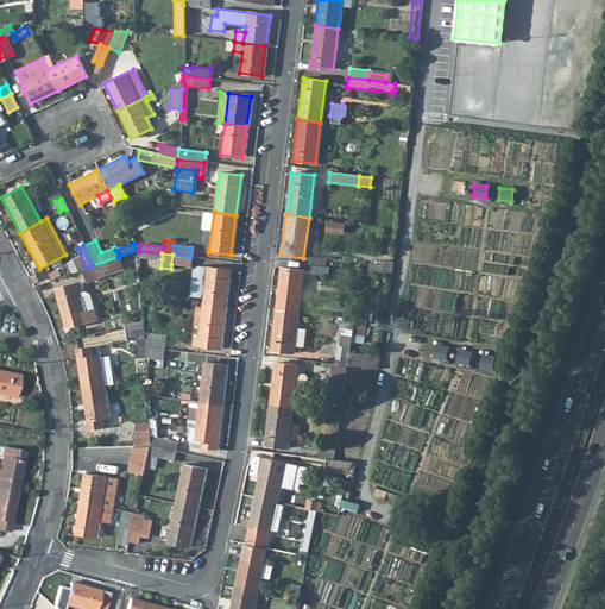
[(189,267),(190,257),(172,255),(171,264),(189,267)]
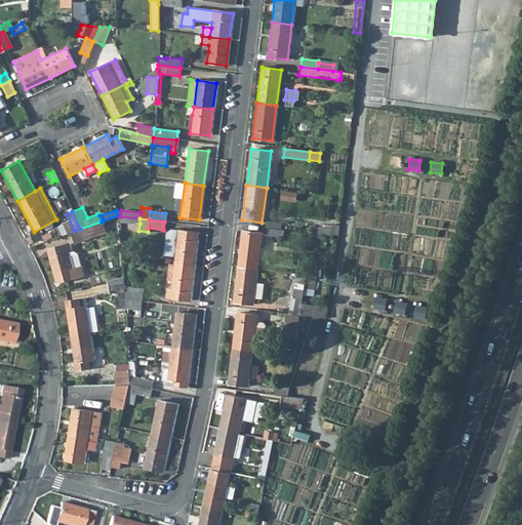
[(102,221),(80,229),(74,231),(69,233),(73,244),(106,233),(102,221)]
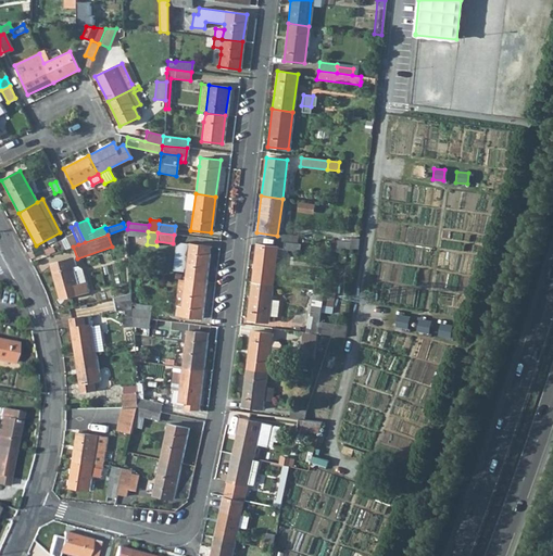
[(294,243),(296,244),(297,237),(281,235),(281,242),(284,242),(294,243)]
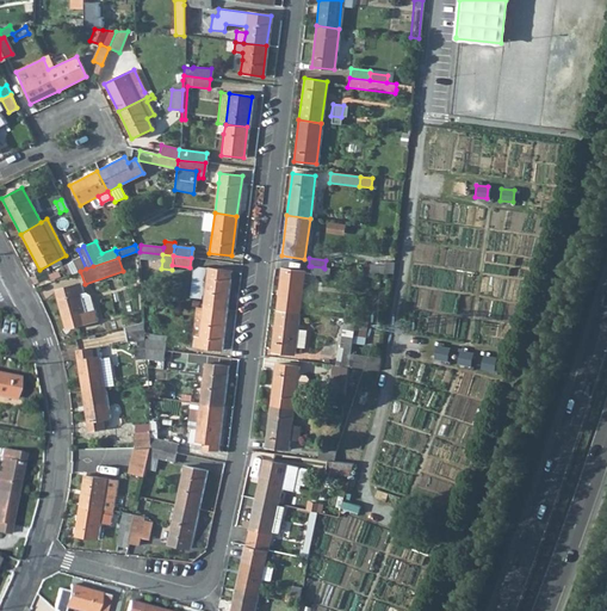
[(370,265),(369,273),(391,276),(392,263),(384,261),(384,266),(370,265)]
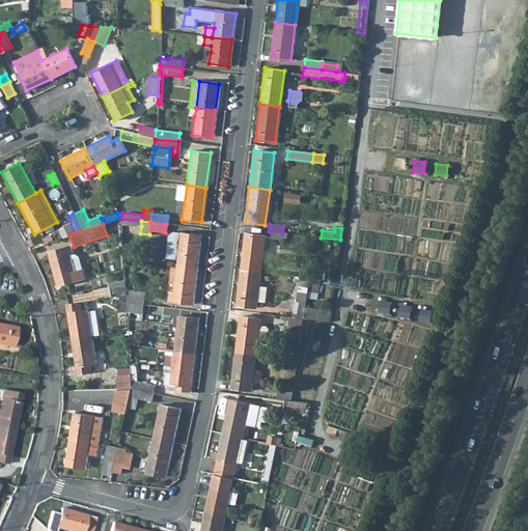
[(177,256),(176,268),(196,270),(200,235),(187,233),(172,232),(168,235),(165,258),(174,259),(175,256),(177,256)]
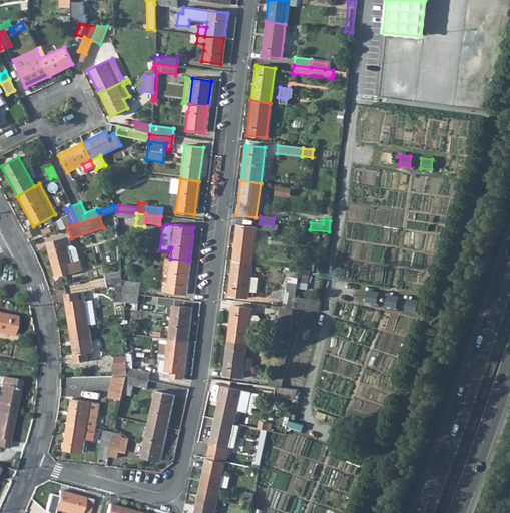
[(235,225),(231,261),(250,263),(255,227),(235,225)]
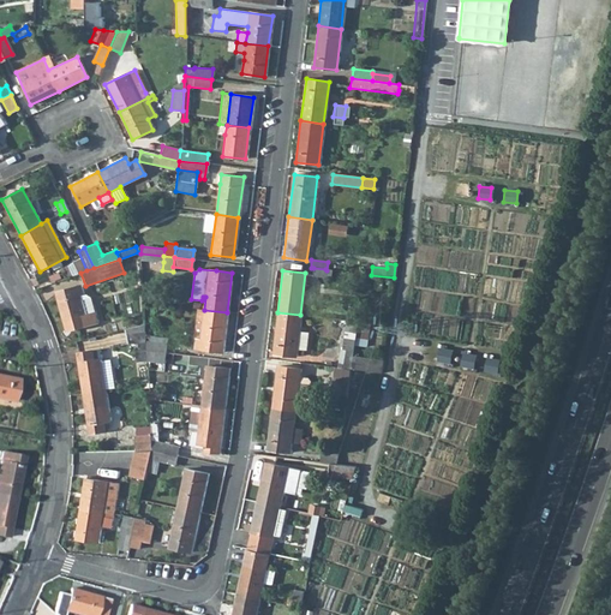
[(54,292),(65,332),(96,323),(94,314),(85,315),(79,296),(82,296),(79,286),(54,292)]
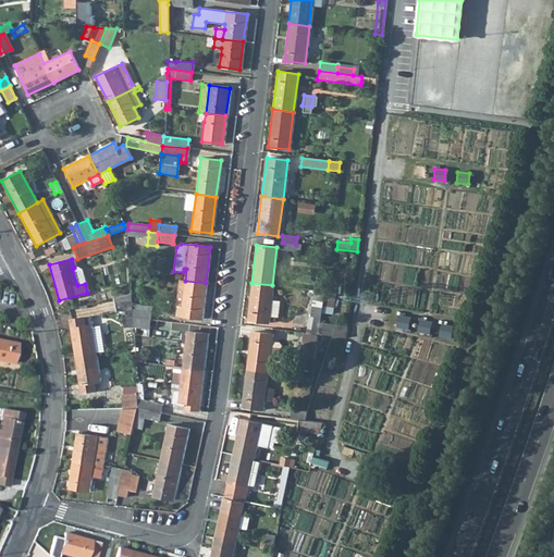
[(81,269),(77,267),(74,268),(72,268),(77,285),(85,284),(81,269)]
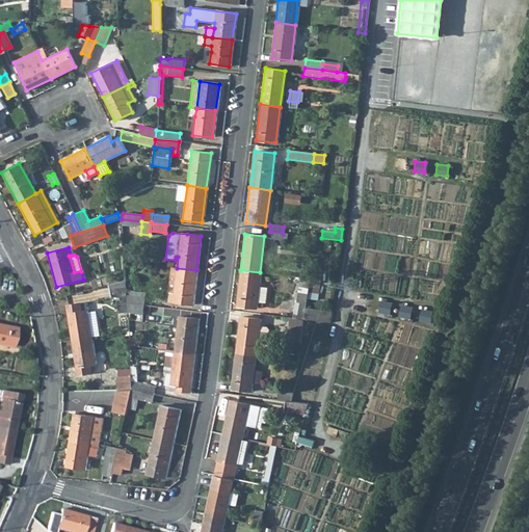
[(191,304),(196,270),(177,268),(170,267),(166,293),(168,293),(167,301),(191,304)]
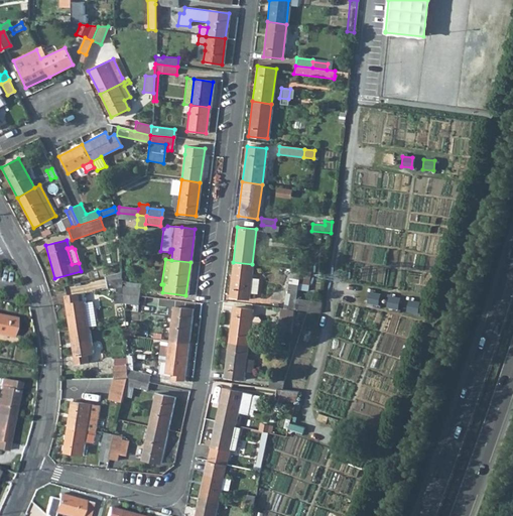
[(250,277),(252,264),(233,262),(228,297),(247,299),(248,293),(248,292),(250,278),(250,277)]
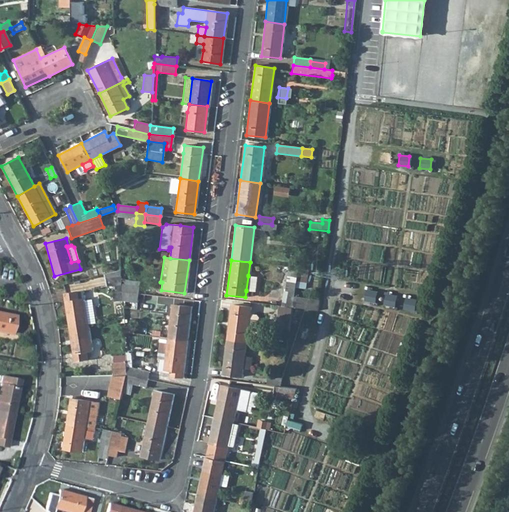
[(297,268),(296,275),(305,277),(306,269),(297,268)]
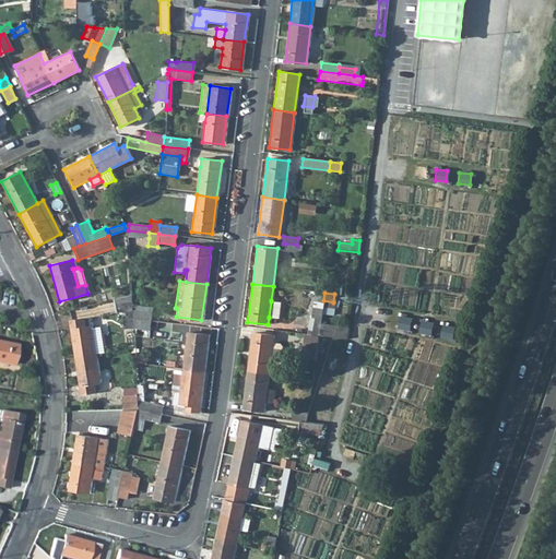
[(113,299),(116,312),(131,311),(131,310),(130,295),(113,299)]
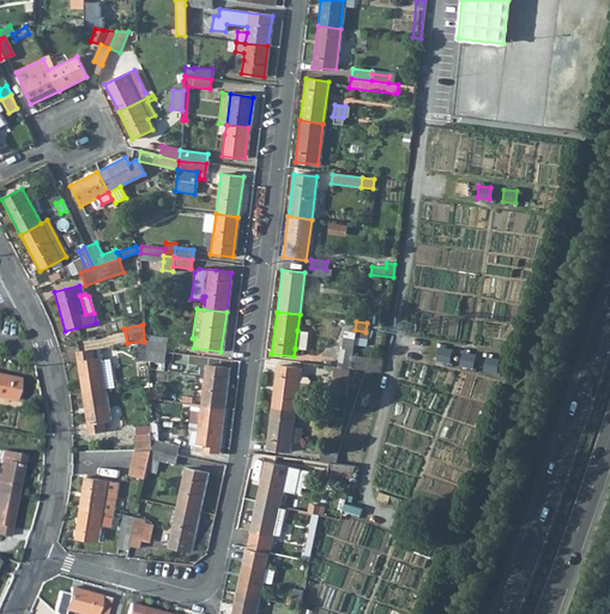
[(295,348),(295,349),(305,350),(306,332),(297,331),(295,348)]
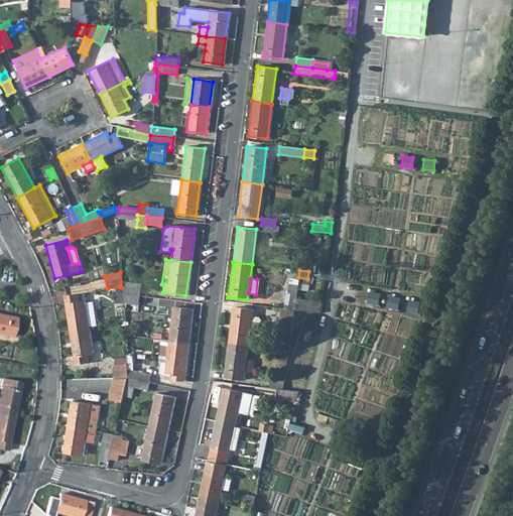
[(121,288),(122,294),(138,296),(139,284),(124,282),(124,286),(121,286),(121,287),(121,288)]
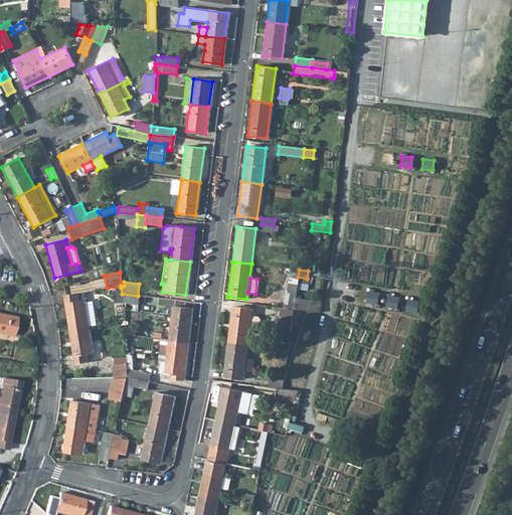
[(283,308),(293,309),(294,299),(297,285),(287,283),(283,308)]
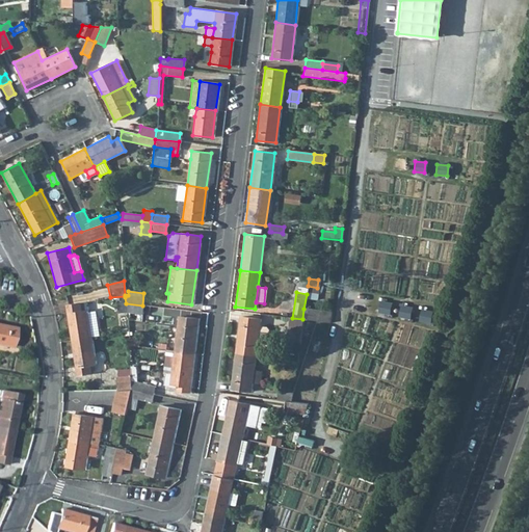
[(115,297),(116,314),(126,313),(126,303),(125,297),(115,297)]
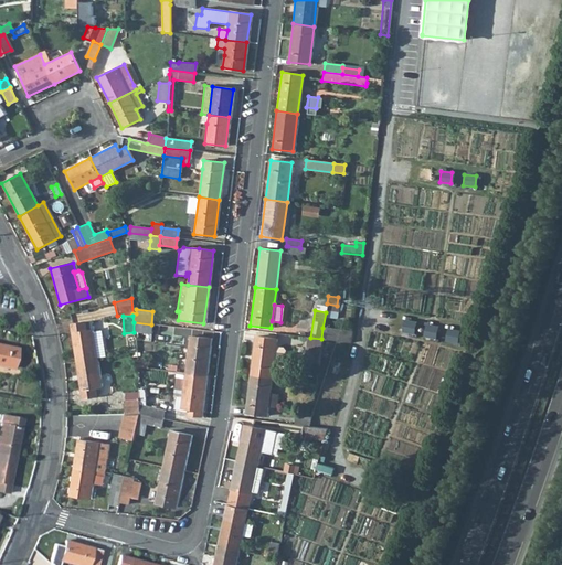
[(403,320),(401,331),(412,332),(414,322),(403,320)]
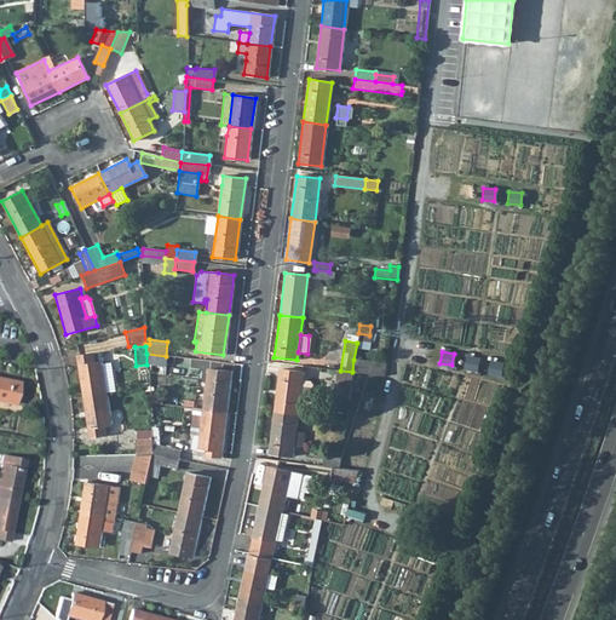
[(76,356),(82,397),(105,394),(101,363),(99,352),(76,356)]
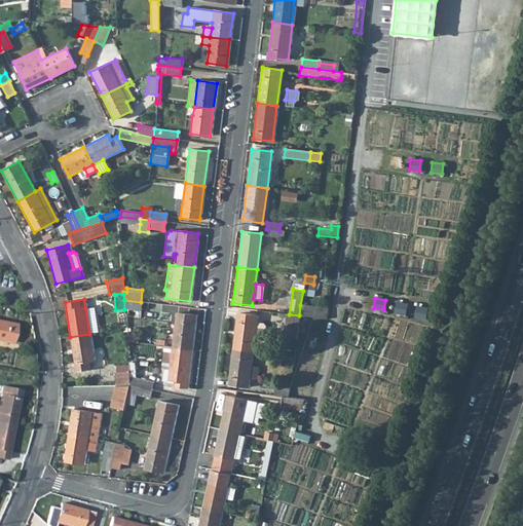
[(141,302),(124,300),(124,309),(135,310),(140,311),(141,302)]
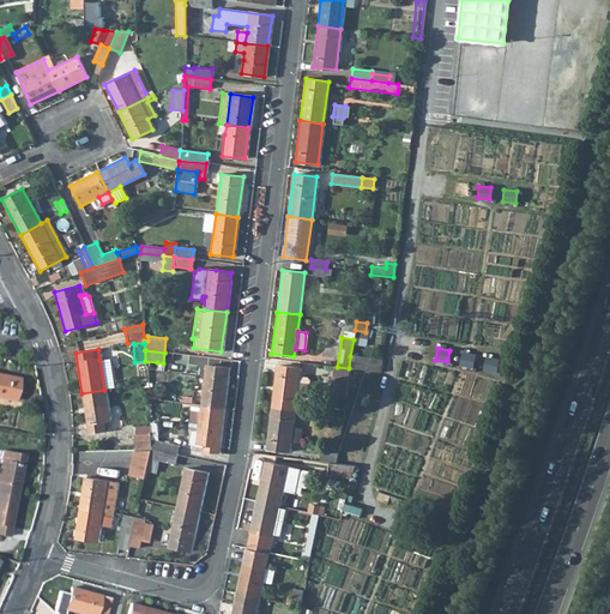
[(461,353),(459,365),(471,367),(473,355),(461,353)]
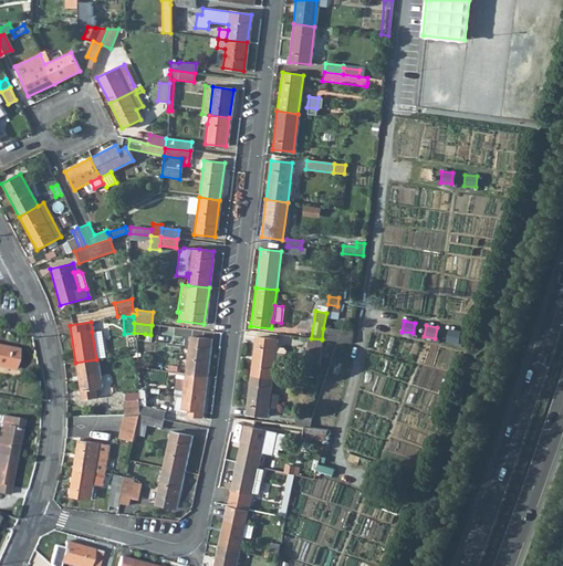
[(351,333),(323,328),(322,339),(350,344),(351,333)]
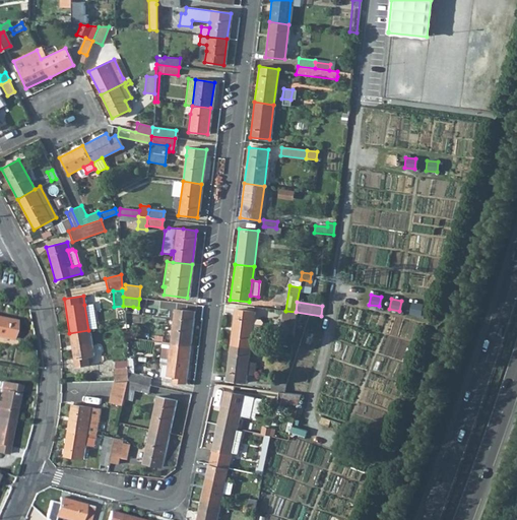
[(410,303),(408,313),(419,315),(421,305),(410,303)]
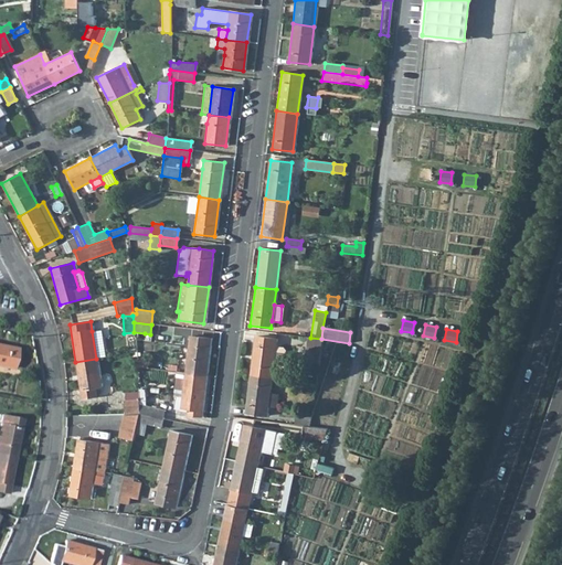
[(92,331),(96,359),(105,356),(101,330),(92,331)]
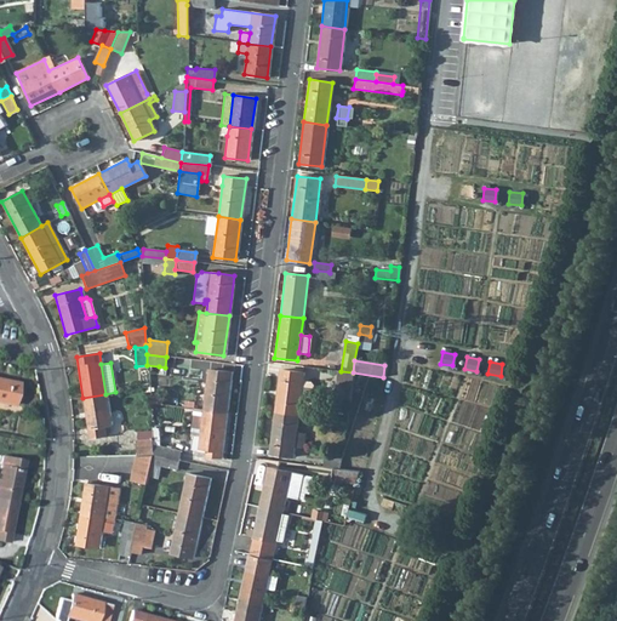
[(207,369),(203,410),(226,412),(230,371),(207,369)]
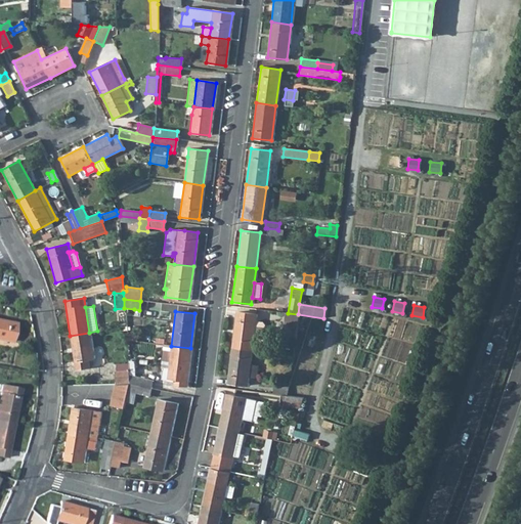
[(231,348),(251,350),(252,342),(258,343),(260,341),(262,325),(260,322),(254,322),(255,314),(235,312),(231,348)]
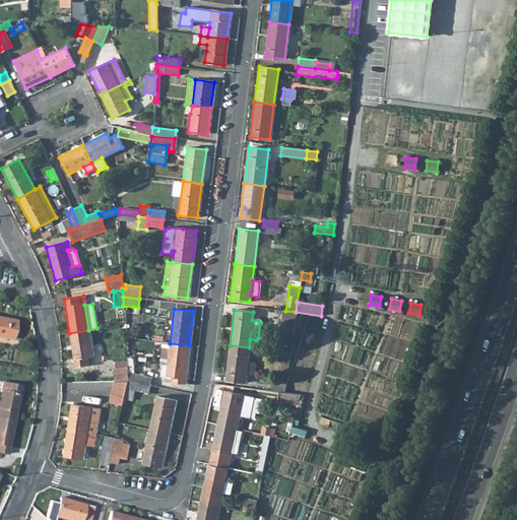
[(292,335),(296,312),(285,311),(281,311),(278,333),(292,335)]
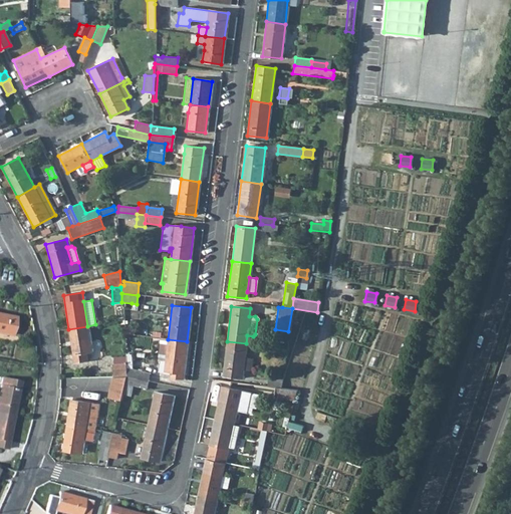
[(0,333),(9,335),(13,317),(0,314),(0,333)]
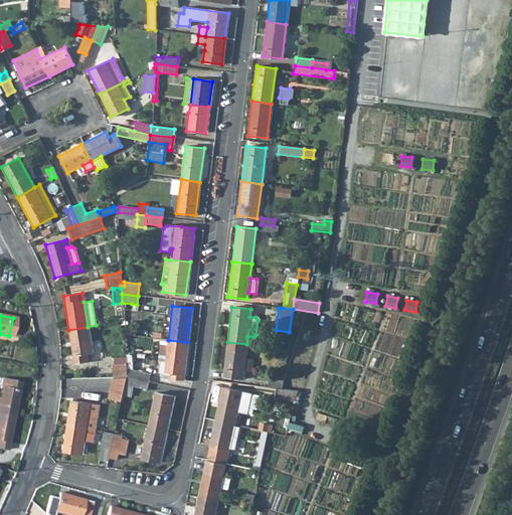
[(92,352),(88,327),(68,330),(74,363),(88,361),(87,353),(92,352)]
